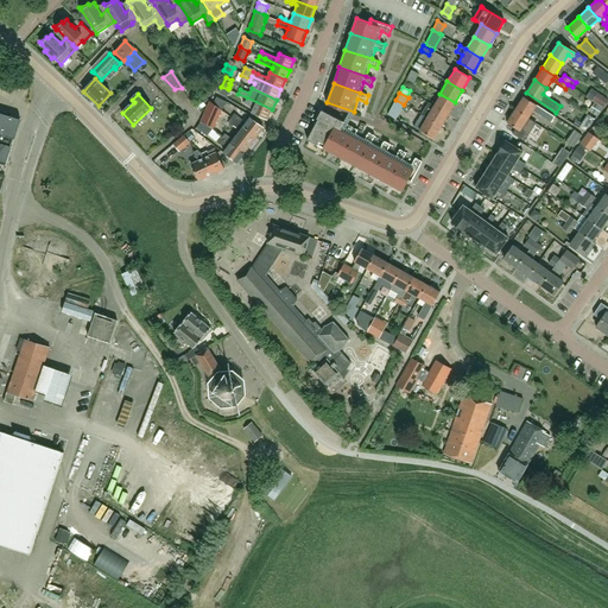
[(434,106),(435,106),(448,114),(455,102),(439,94),(434,106)]
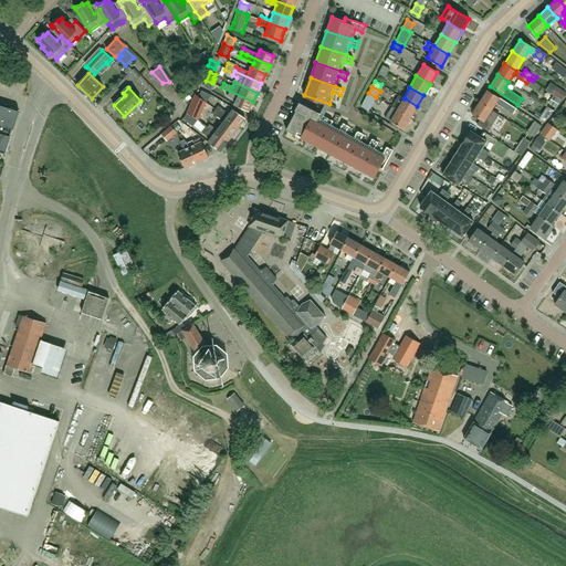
[(479,102),(490,109),(491,109),(495,103),(512,113),(515,108),(486,90),(479,102)]
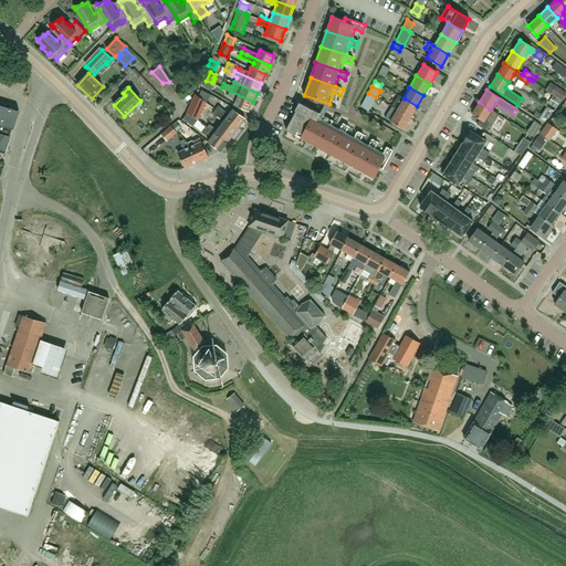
[(253,102),(230,91),(228,95),(237,100),(234,104),(249,111),(253,102)]
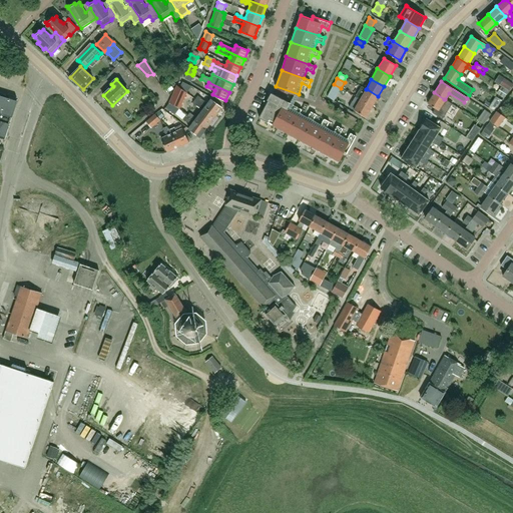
[(330,91),(337,95),(341,88),(334,84),(330,91)]
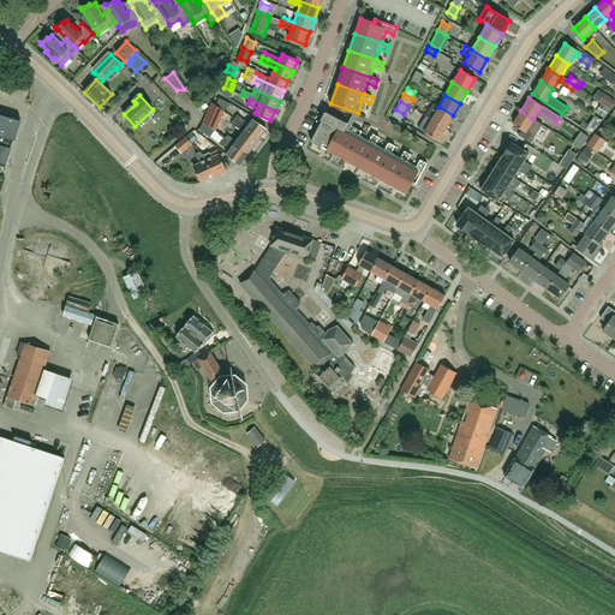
[(216,130),(221,120),(225,111),(213,103),(203,123),(214,129),(216,130)]
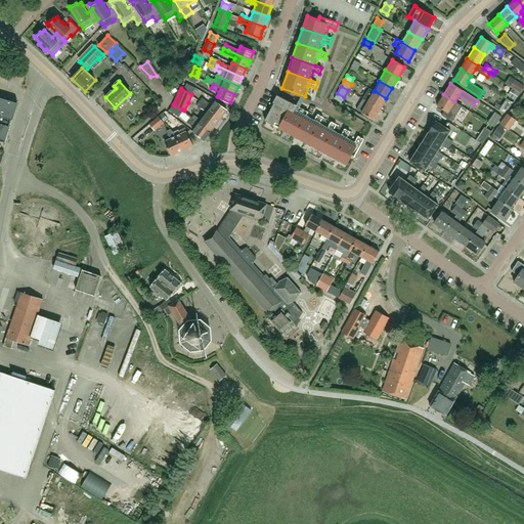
[(369,88),(362,99),(380,110),(386,98),(375,91),(374,91),(369,88)]
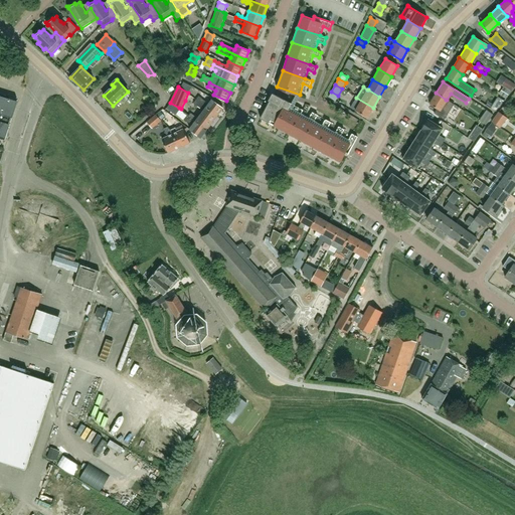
[(499,94),(506,98),(511,91),(504,87),(499,94)]
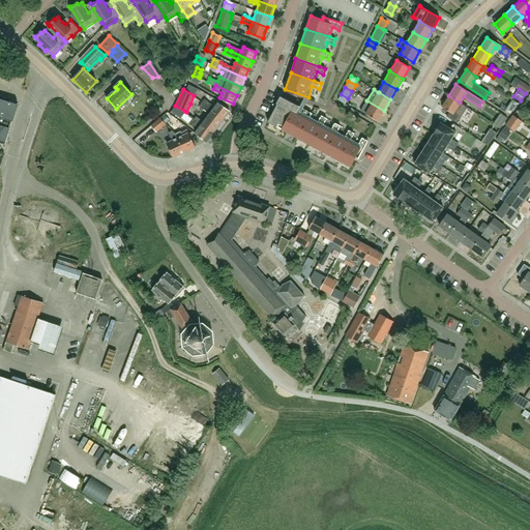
[(448,95),(442,107),(452,114),(460,102),(459,102),(448,95)]
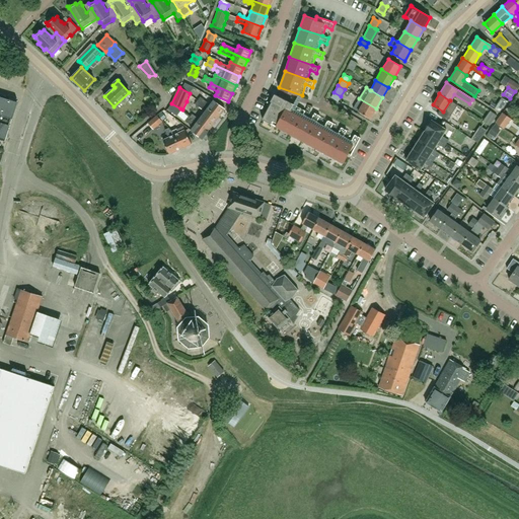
[(278,128),(291,103),(275,94),(262,119),(278,128)]
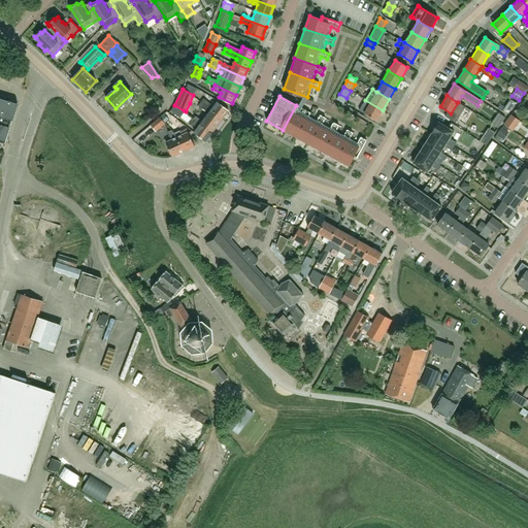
[(0,141),(5,144),(18,103),(0,98),(0,141)]
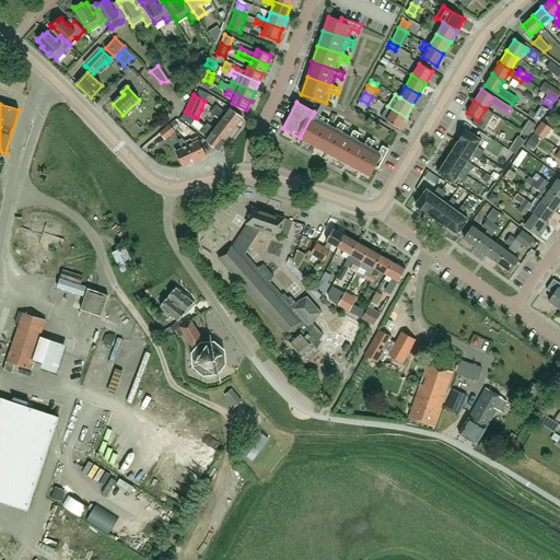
[(226,113),(219,107),(216,105),(213,108),(236,125),(242,117),(230,108),(226,113)]
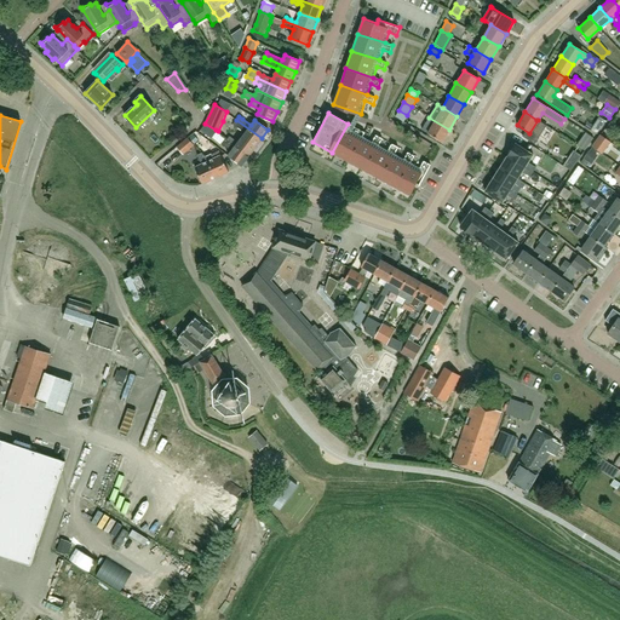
[(422,130),(429,133),(442,142),(449,130),(429,118),(422,130)]
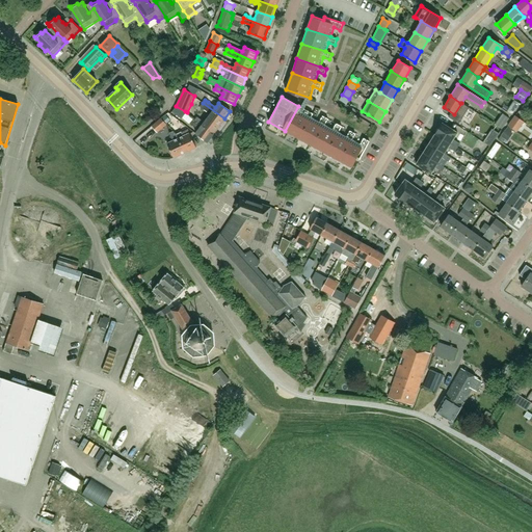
[(213,134),(224,118),(203,103),(200,107),(210,114),(204,122),(197,116),(194,121),(213,134)]
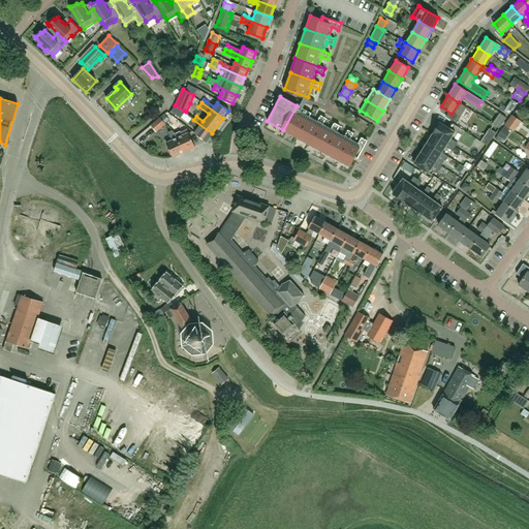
[(184,111),(175,105),(173,111),(182,116),(184,111)]
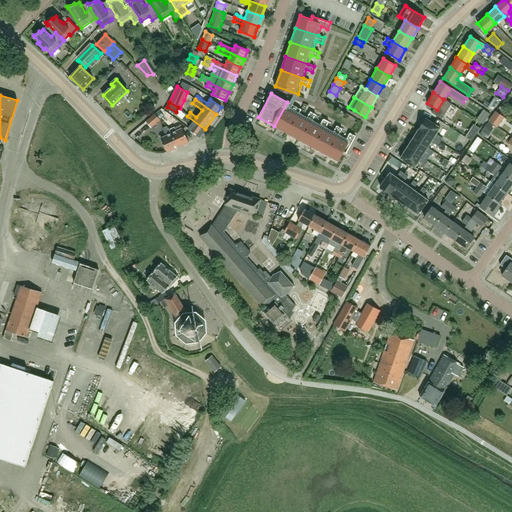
[(287,102),(274,126),(287,133),(299,113),(301,109),(287,102)]
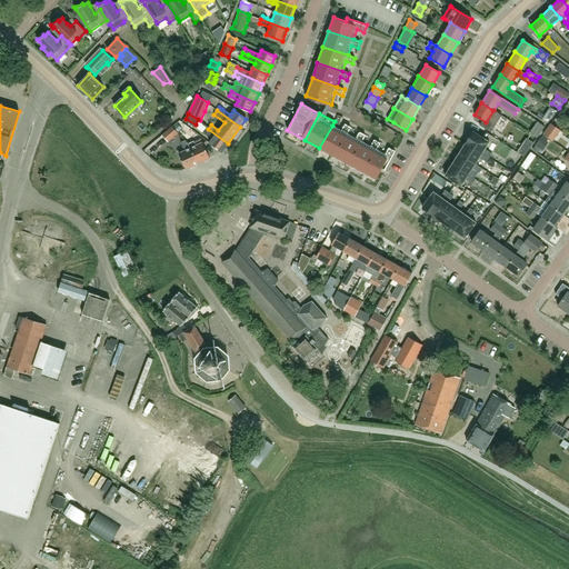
[(553,120),(557,126),(565,120),(561,115),(553,120)]
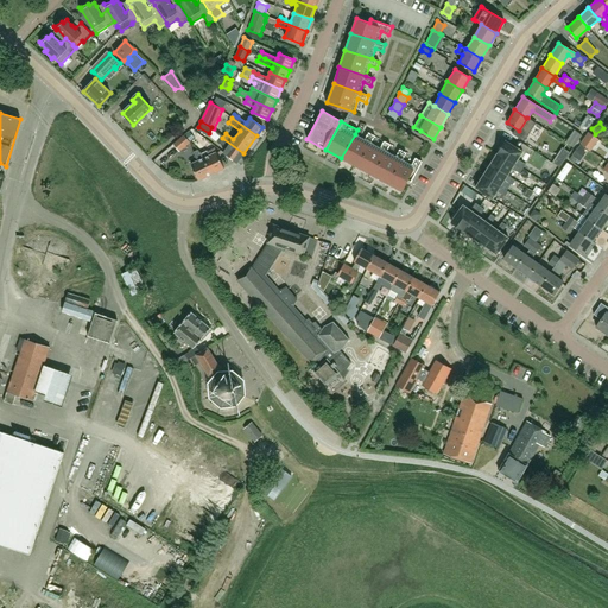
[(355,134),(341,158),(358,166),(371,143),(374,135),(368,132),(365,139),(355,134)]
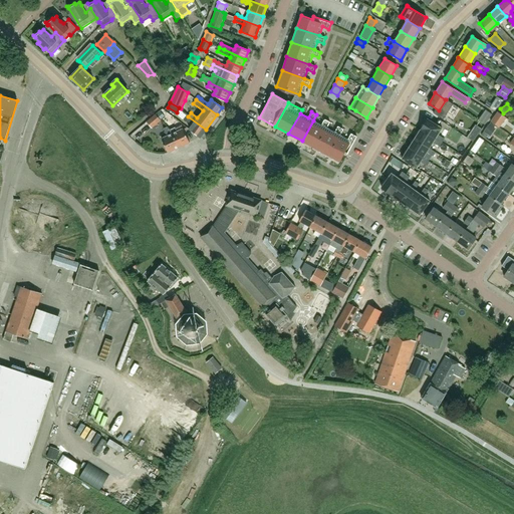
[(491,121),(495,124),(497,126),(504,116),(498,111),(491,121)]
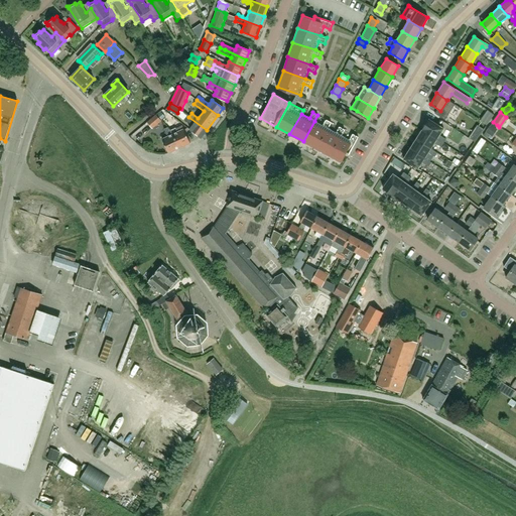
[(152,129),(154,127),(161,121),(156,115),(147,122),(152,129)]
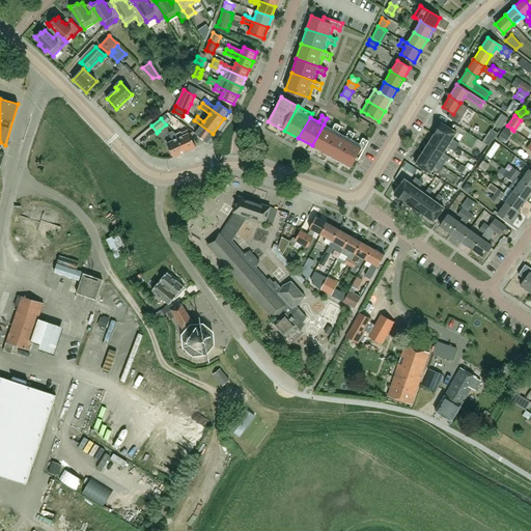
[(213,134),(194,120),(193,119),(189,123),(192,126),(193,124),(198,129),(195,133),(206,142),(213,134)]
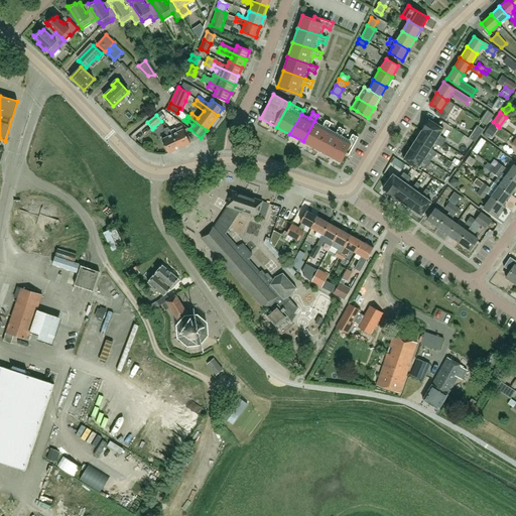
[(314,121),(303,141),(316,149),(328,128),(331,122),(326,119),(323,125),(314,121)]
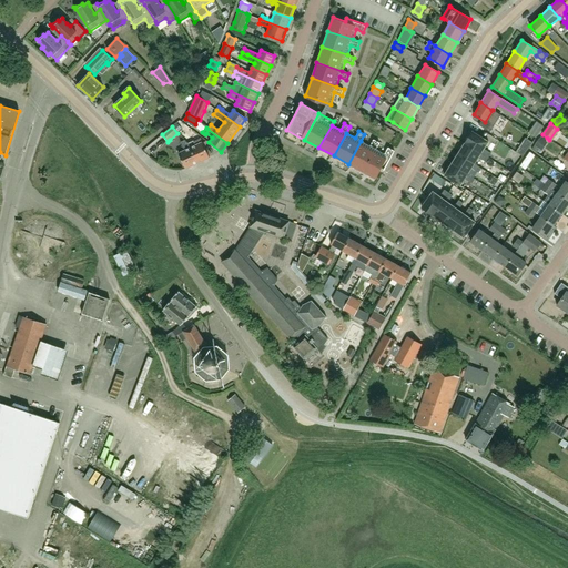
[(465,143),(488,158),(492,153),(484,149),(488,142),(473,131),(465,143)]
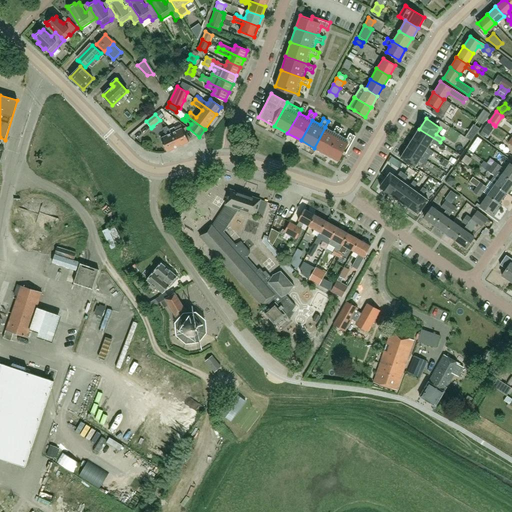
[(479,134),(484,137),(486,134),(489,136),(493,129),(491,127),(493,124),(489,121),(479,134)]
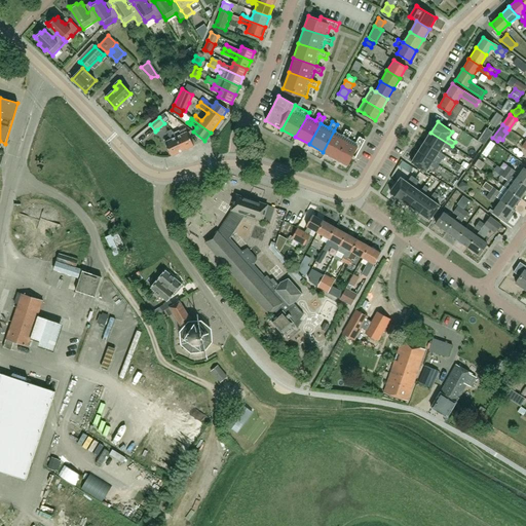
[(183,150),(176,137),(174,133),(174,132),(171,129),(167,130),(171,139),(165,141),(172,155),(183,150)]
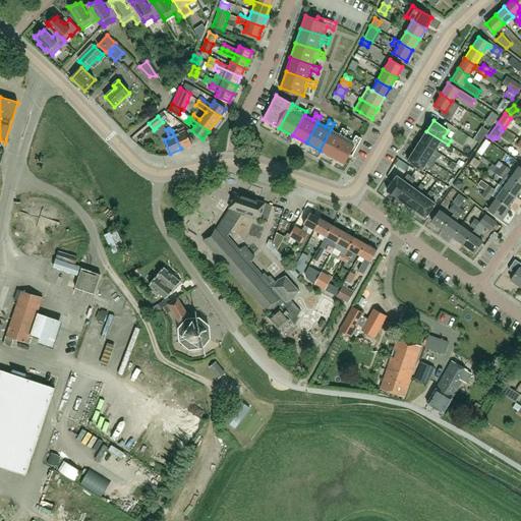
[(331,129),(320,151),(333,158),(344,136),(348,130),(342,128),(339,133),(331,129)]
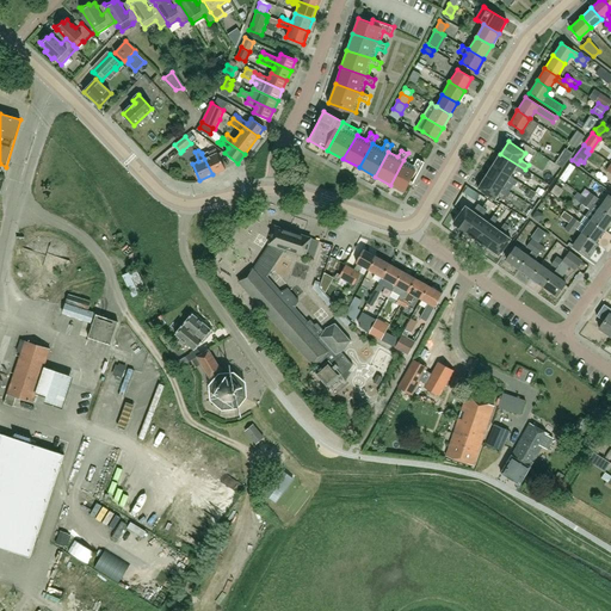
[(208,152),(202,154),(204,159),(213,174),(226,168),(217,153),(210,156),(208,152)]
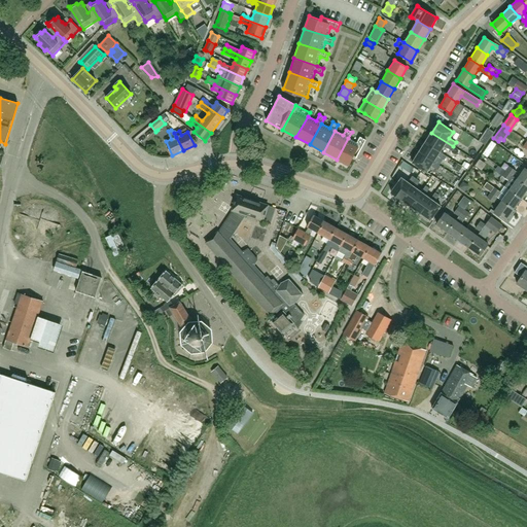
[(451,150),(453,146),(431,133),(425,142),(441,151),(444,146),(451,150)]
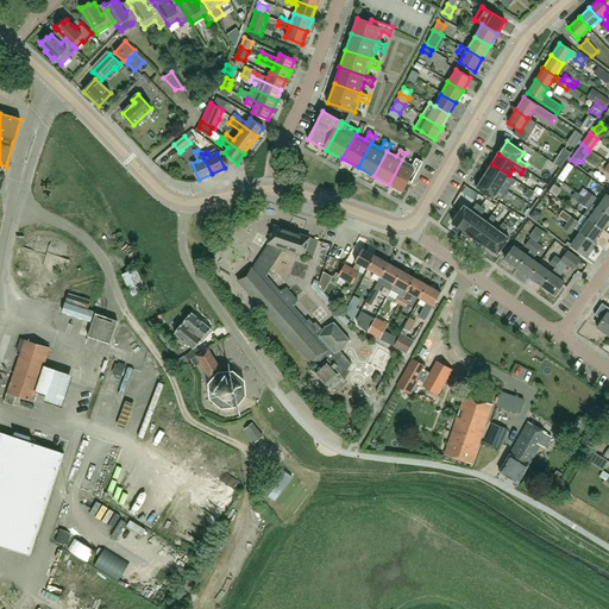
[(560,167),(564,162),(557,157),(553,162),(560,167)]
